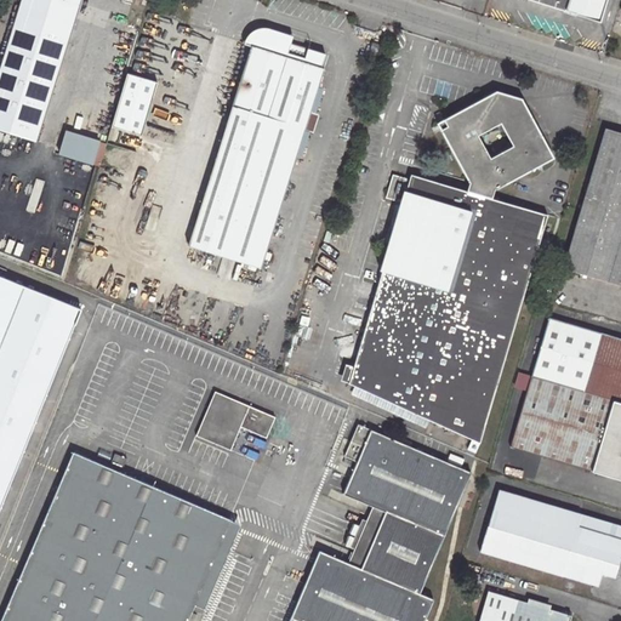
[(0,130),(36,141),(80,0),(20,0),(0,63),(0,130)]
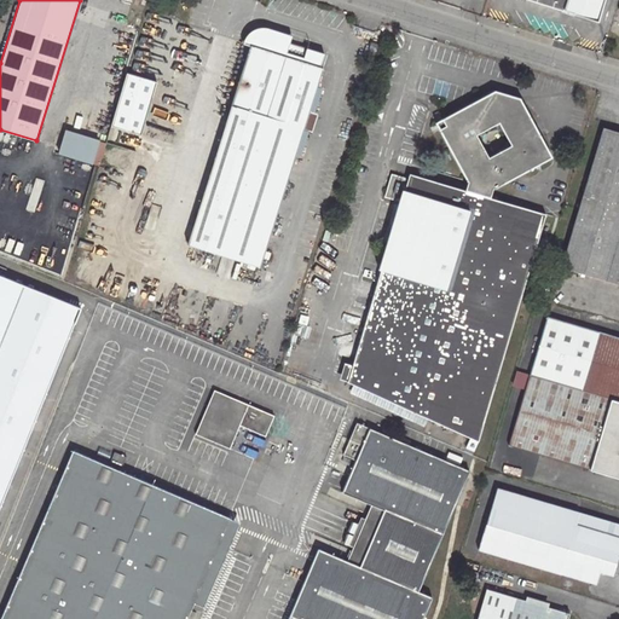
[(527,0),(562,11),(563,7),(597,18),(602,0),(527,0)]
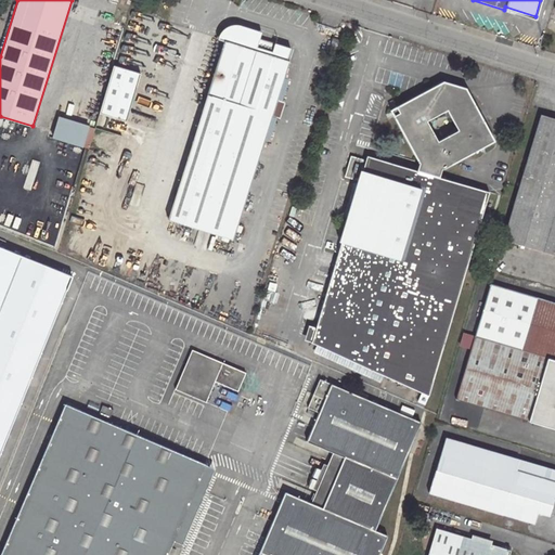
[(232,240),(288,61),(286,60),(289,48),(228,28),(167,219),(232,240)]
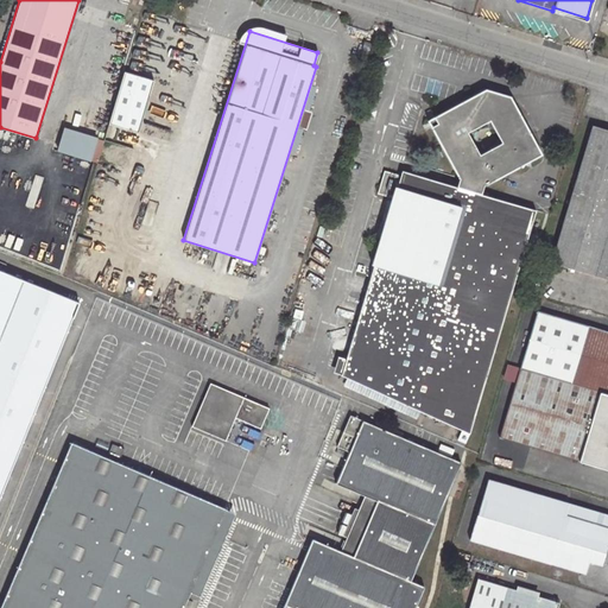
[(152,82),(124,74),(108,125),(137,134),(152,82)]
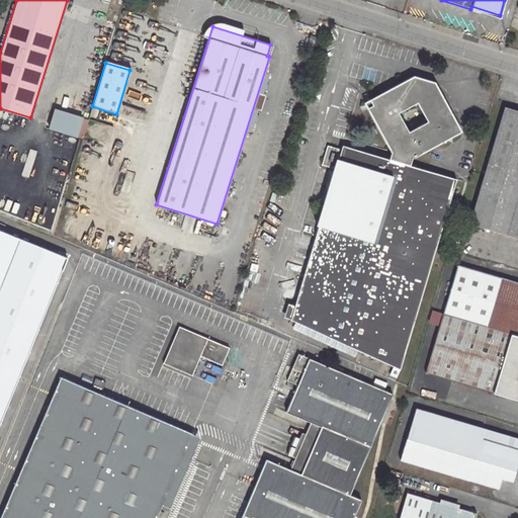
[(400,369),(456,179),(409,165),(411,160),(461,132),(434,82),(413,75),(363,102),(391,153),(387,160),(341,146),(288,319),(400,369)]
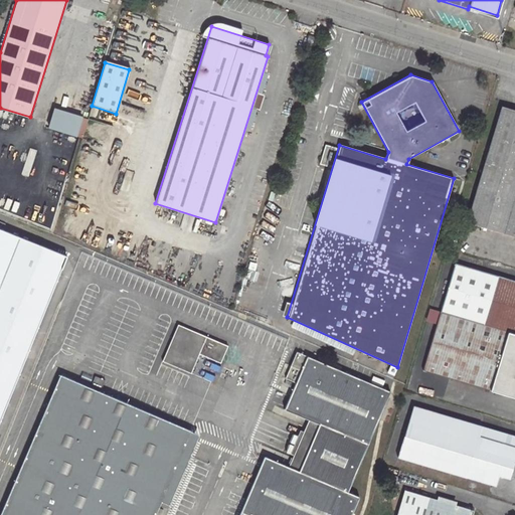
[(514,111),(498,107),(465,222),(514,237),(514,111)]
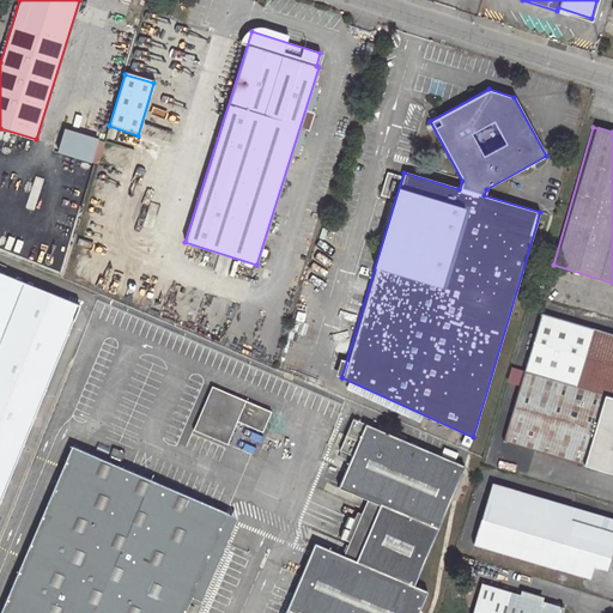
[(67,129),(59,159),(95,170),(103,139),(67,129)]
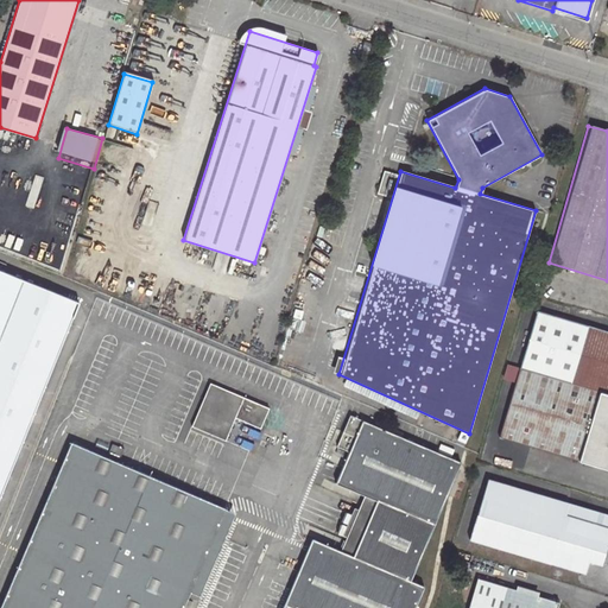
[(0,499),(78,303),(0,271),(0,499)]
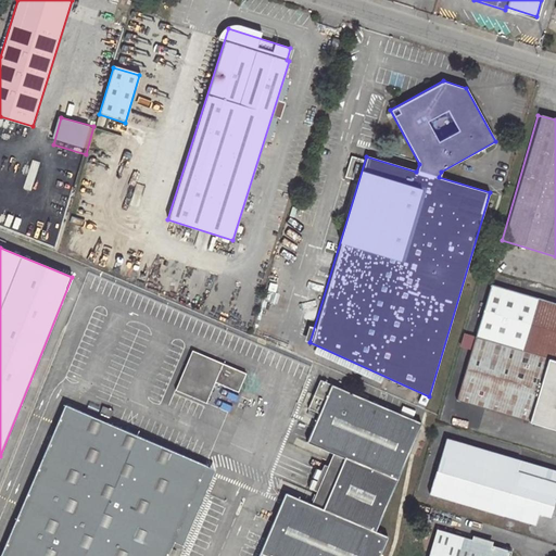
[(555,303),(491,285),(455,400),(555,430),(555,303)]
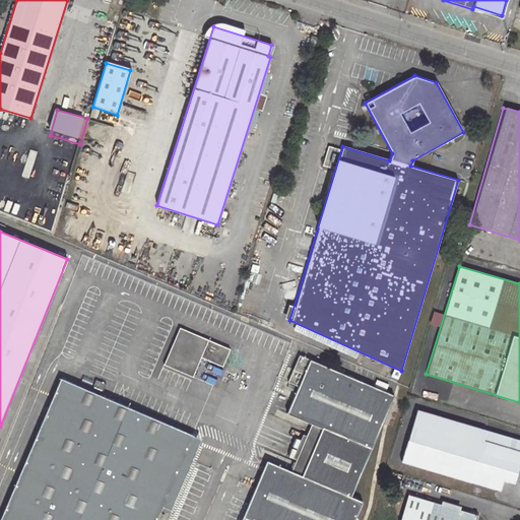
[(225,369),(233,348),(180,329),(166,368),(217,386),(223,369),(225,369)]
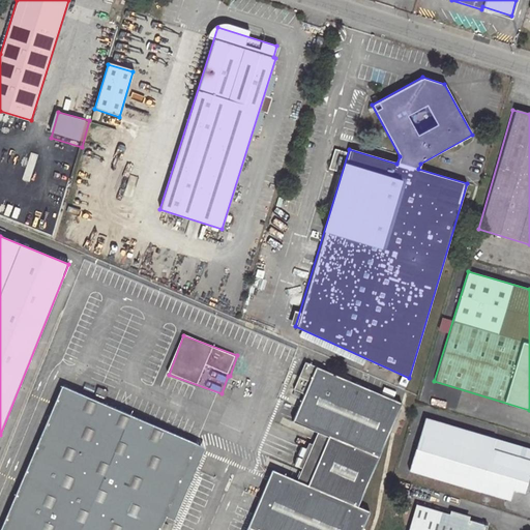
[(360,529),(370,511),(357,505),(402,403),(315,366),(292,422),(316,433),(326,437),(306,484),(295,479),(271,469),(245,529),(360,529)]
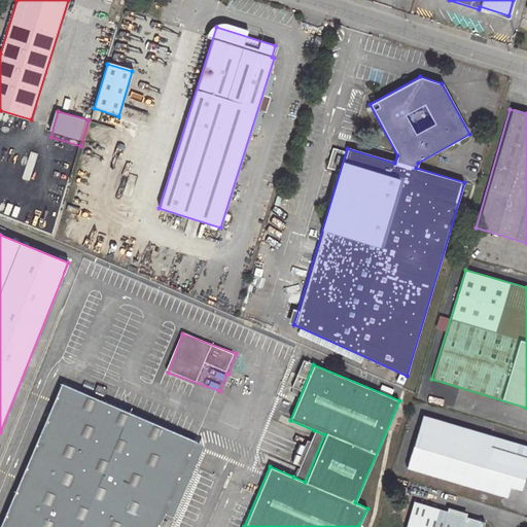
[(61,384),(0,524),(0,526),(157,526),(165,513),(172,516),(203,445),(61,384)]
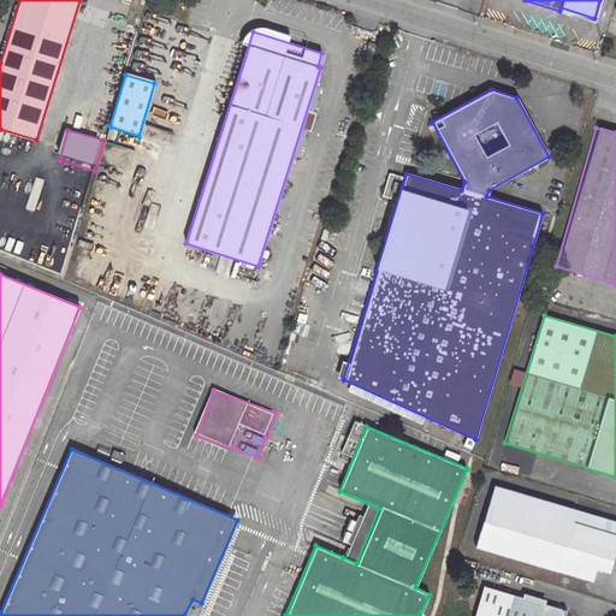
[(474,546),(593,581),(597,569),(609,573),(615,546),(615,522),(492,485),(474,546)]
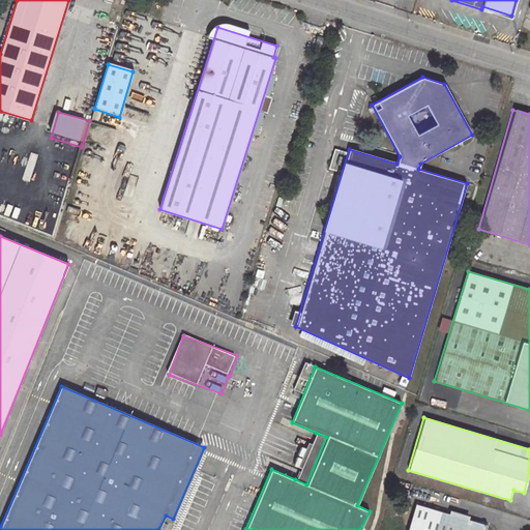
[(316,433),(295,479),(306,484),(326,437),(316,433)]
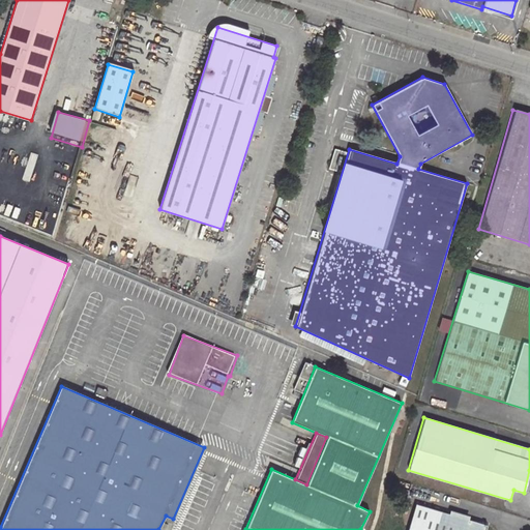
[(407,529),(484,529),(487,525),(469,520),(470,517),(448,509),(447,513),(415,504),(407,529)]
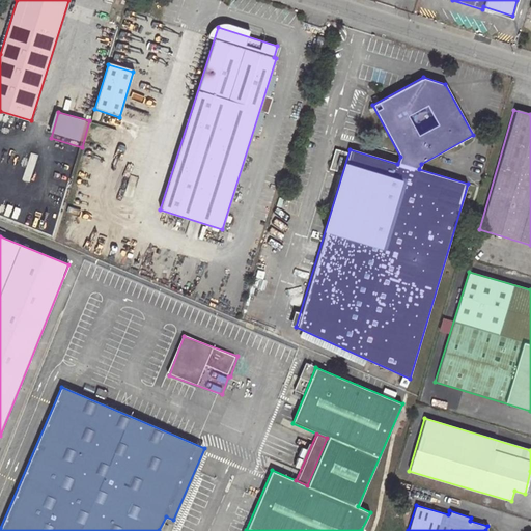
All buildings are outlined.
